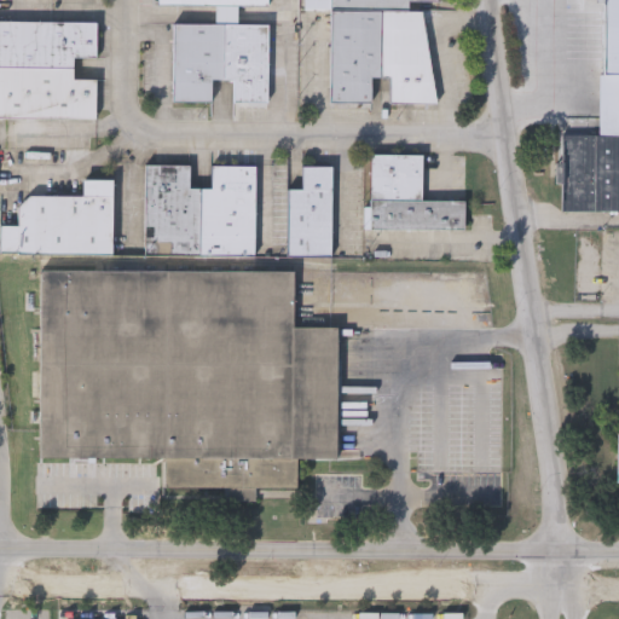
[(330,11),(330,0),(410,0),(410,11),(394,11),(382,11),(330,11)]
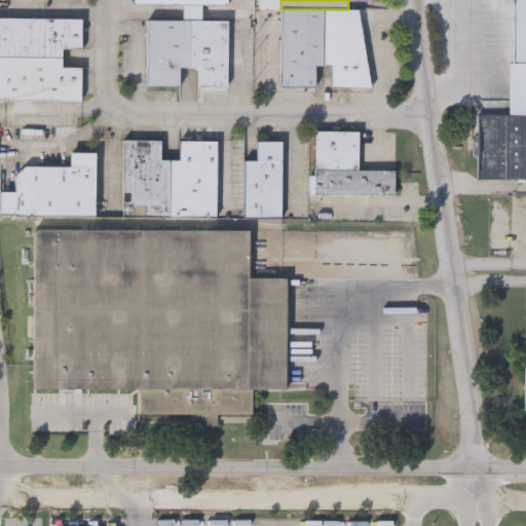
[(325,67),(315,67),(315,86),(282,87),(280,9),(325,9),(325,67)]
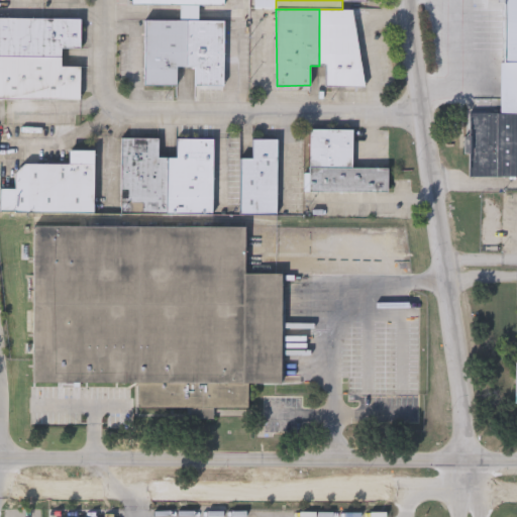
[(319,9),(329,9),(342,9),(351,9),(365,87),(325,87),(325,66),(319,66),(319,9)]
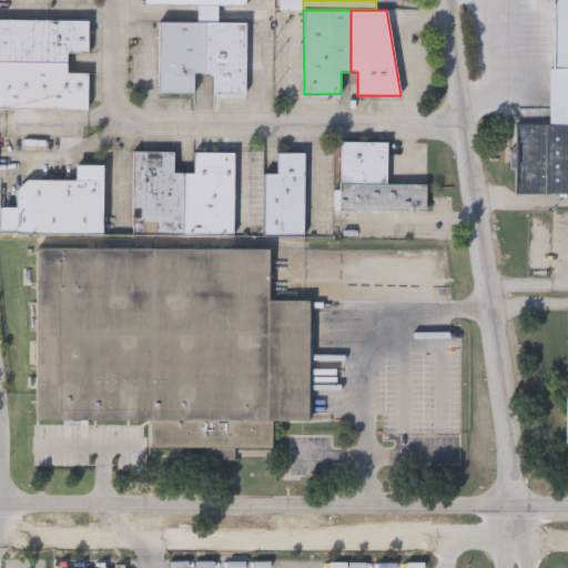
[(88,109),(0,109),(0,21),(89,21),(89,54),(68,54),(68,73),(88,73),(88,109)]
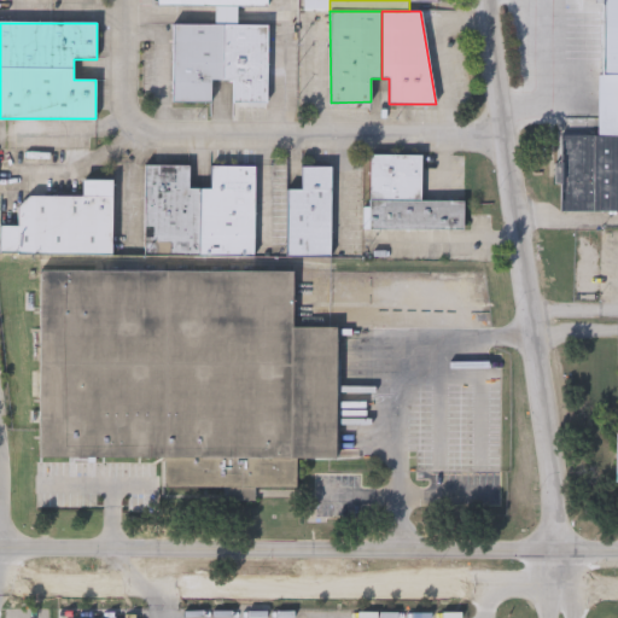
[(174,24),(266,24),(267,103),(231,103),(231,80),(211,80),(211,103),(174,103),(174,24)]
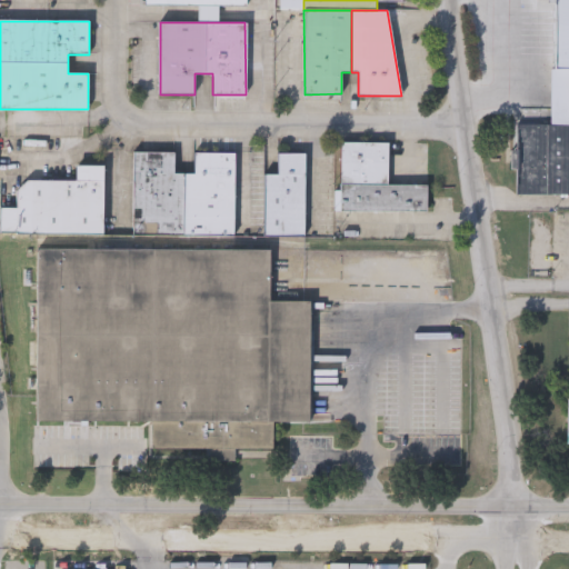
[(568,196),(517,196),(517,126),(567,126),(567,110),(568,110),(568,196)]
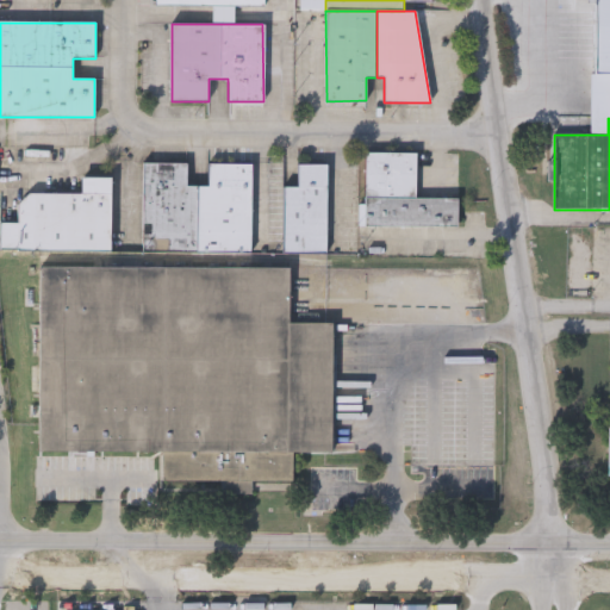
[(459,228),(366,228),(366,154),(417,155),(417,200),(459,200),(459,228)]
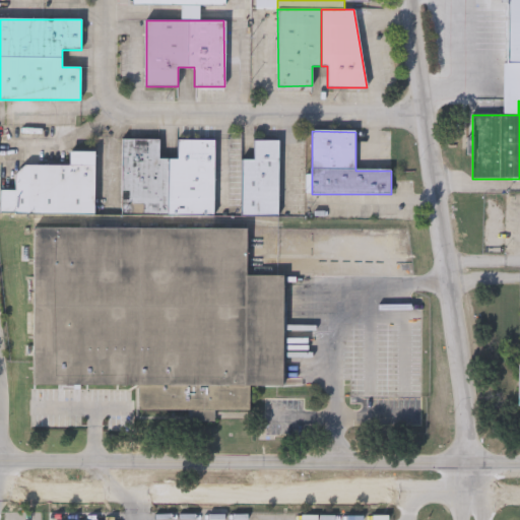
[(178,140),(215,141),(214,217),(121,216),(122,140),(159,140),(159,160),(178,160),(178,140)]
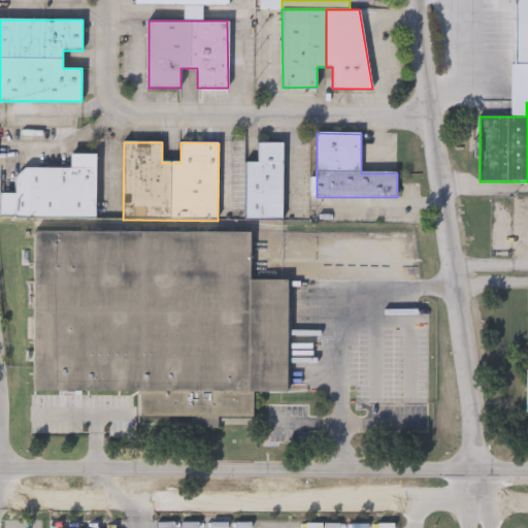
[(283,222),(245,222),(245,163),(258,163),(258,144),(284,144),(283,222)]
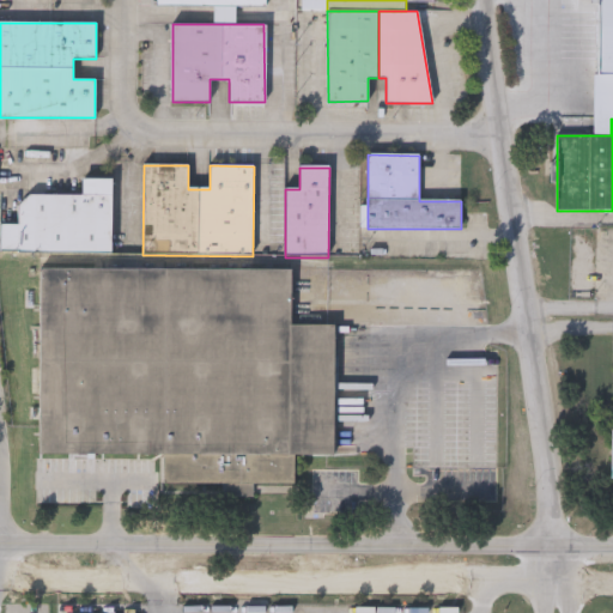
[(0,254),(1,225),(20,226),(20,195),(82,195),(82,180),(113,180),(113,255),(0,254)]
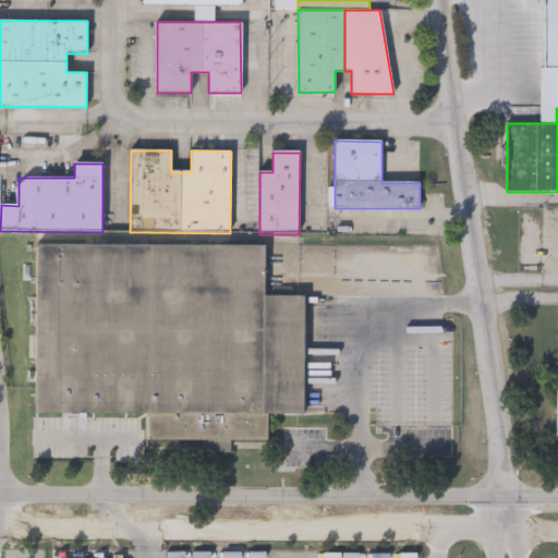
[(264,245),(264,295),(306,296),(305,413),(267,413),(267,440),(231,440),(231,444),(147,444),(147,414),(35,414),(35,245),(264,245)]
